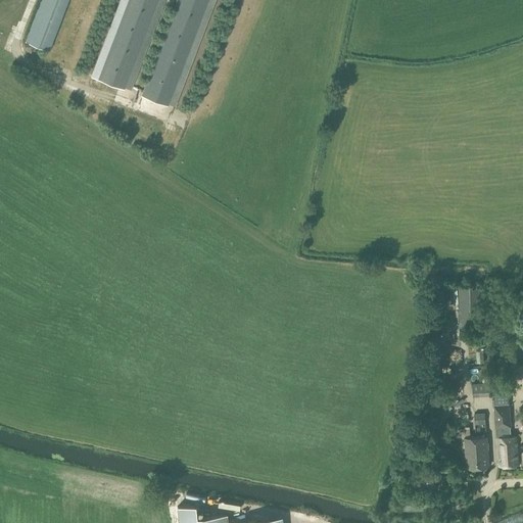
[(40,0),(25,40),(50,50),(67,0),(40,0)]
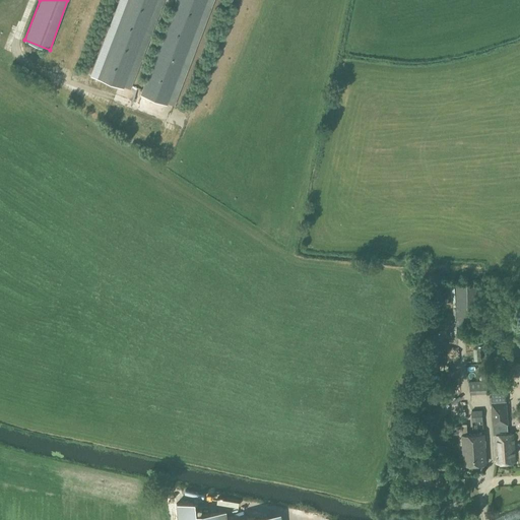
[(139,49),(157,0),(126,0),(108,49),(98,78),(124,89),(139,49)]
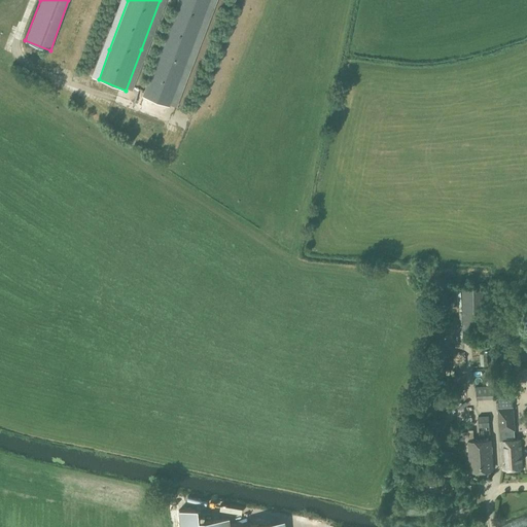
[(192,49),(211,0),(179,0),(161,49),(143,97),(170,107),(192,49)]
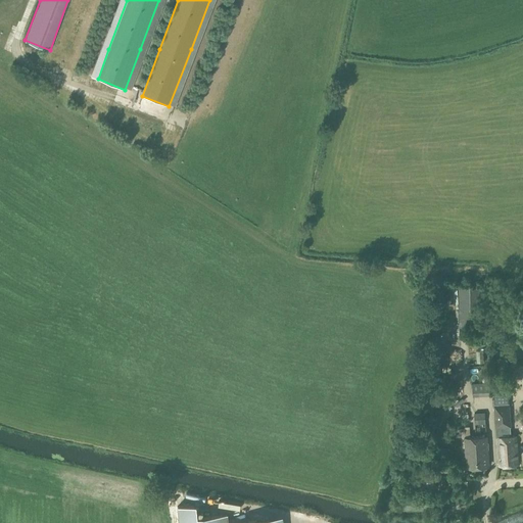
[(484,384),(473,384),(474,396),(484,396),(484,384)]
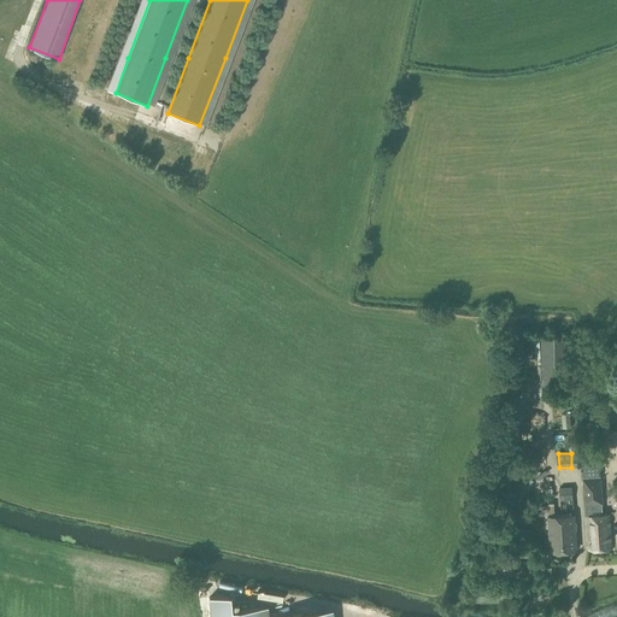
[(600,480),(583,481),(589,551),(612,548),(609,515),(603,515),(600,480)]
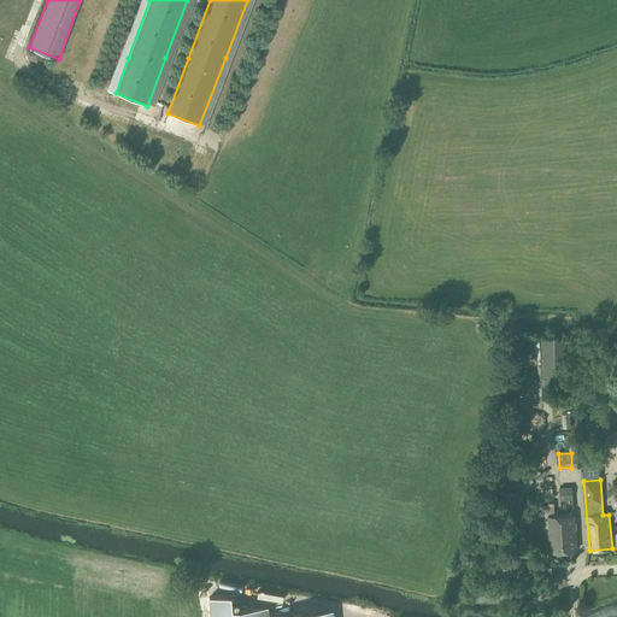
[(556,485),(557,500),(569,499),(569,485),(556,485)]
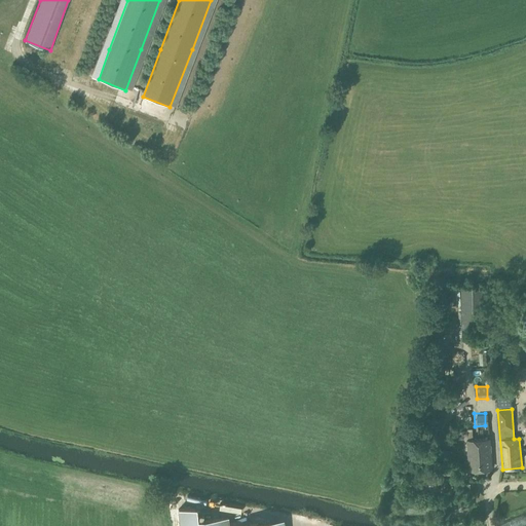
[(492,468),(490,440),(468,441),(471,471),(492,468)]
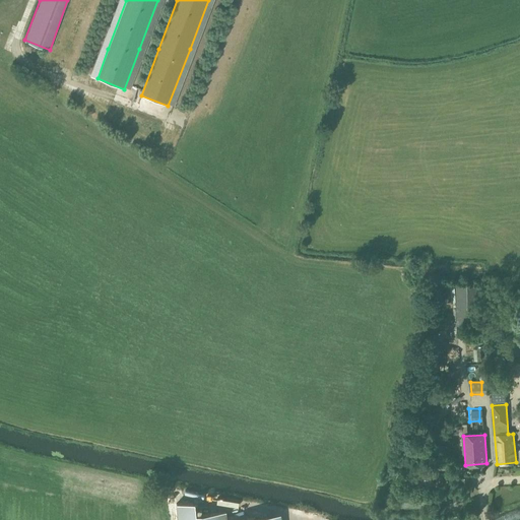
[(447,469),(447,459),(434,459),(434,469),(447,469)]
